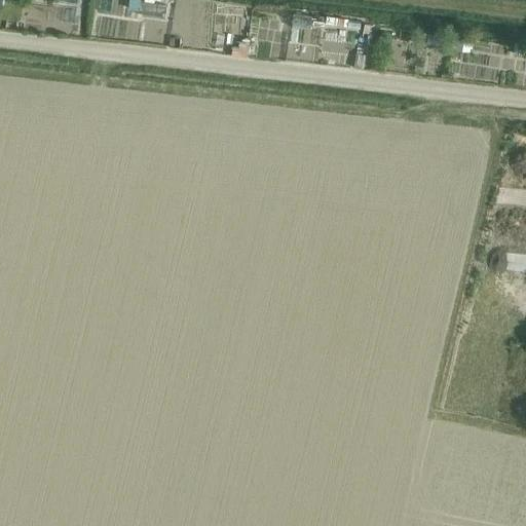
[(128,0),(127,8),(138,9),(138,0),(128,0)]
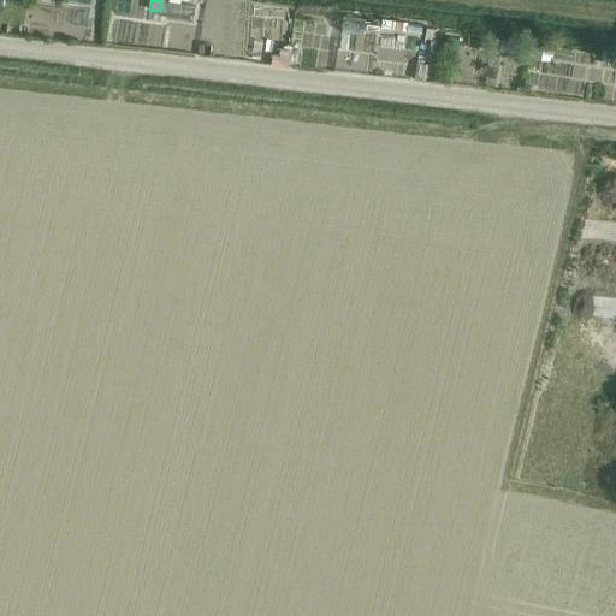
[(338,13),(326,11),(324,25),(336,28),(338,13)]
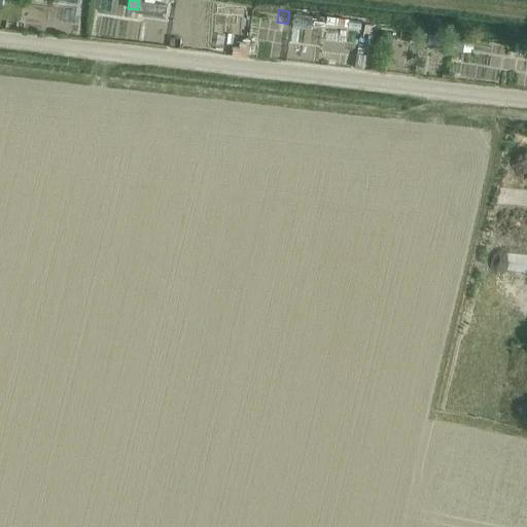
[(313,16),(293,14),(292,27),(312,30),(313,16)]
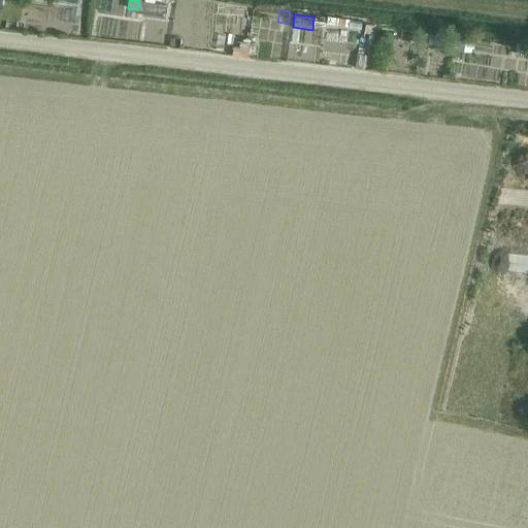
[(326,25),(340,27),(340,26),(348,27),(349,21),(341,21),(341,20),(327,18),(326,25)]
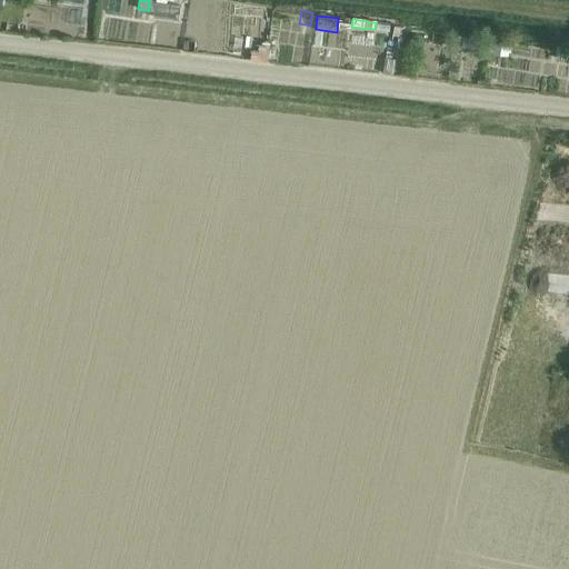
[(496,42),(493,53),(508,56),(510,45),(496,42)]
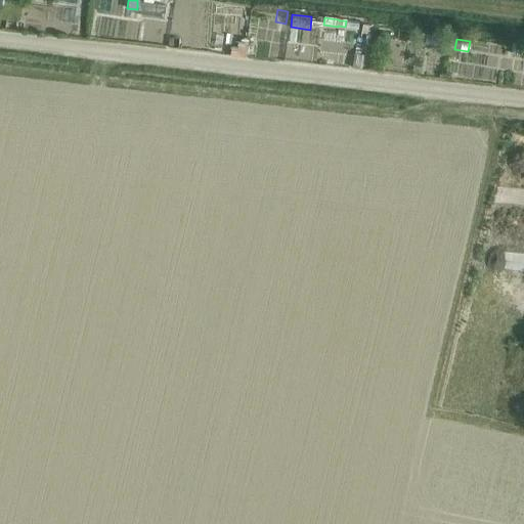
[(523,44),(513,43),(512,54),(523,56),(523,53),(523,44)]
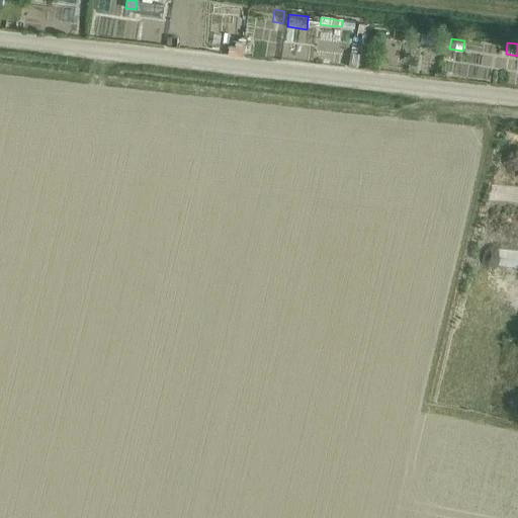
[(350,55),(349,67),(359,68),(361,56),(350,55)]
